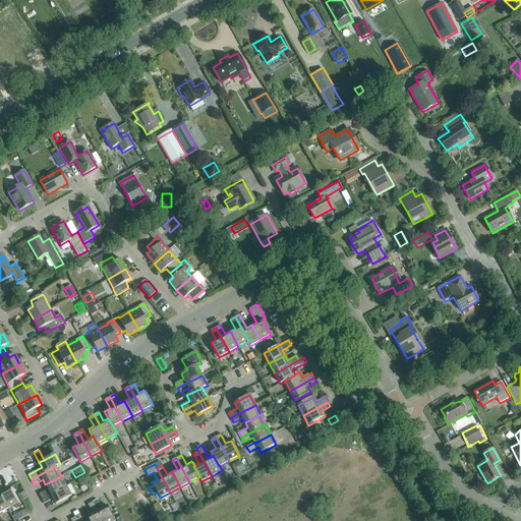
[(42,499),(66,485),(61,476),(45,484),(48,489),(39,495),(42,499)]
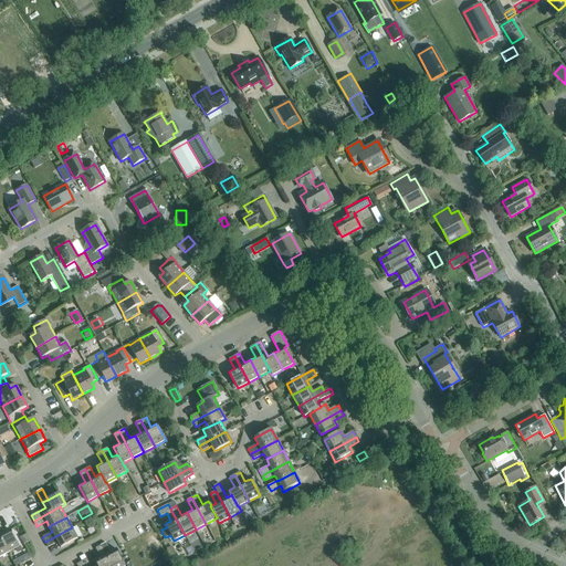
[(0,525),(0,537),(8,553),(19,547),(10,530),(4,533),(0,525)]
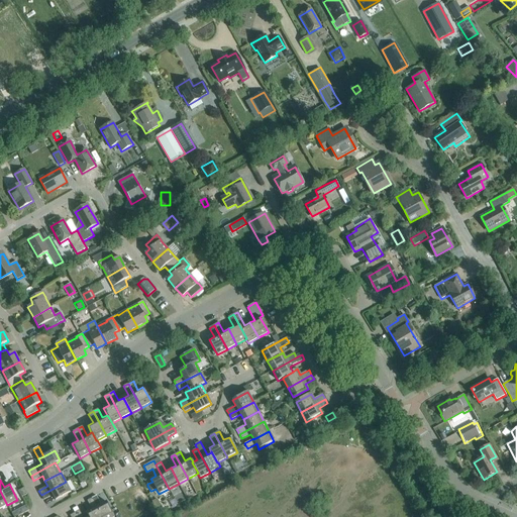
[(73,496),(66,482),(41,495),(43,500),(50,497),(55,505),(73,496)]
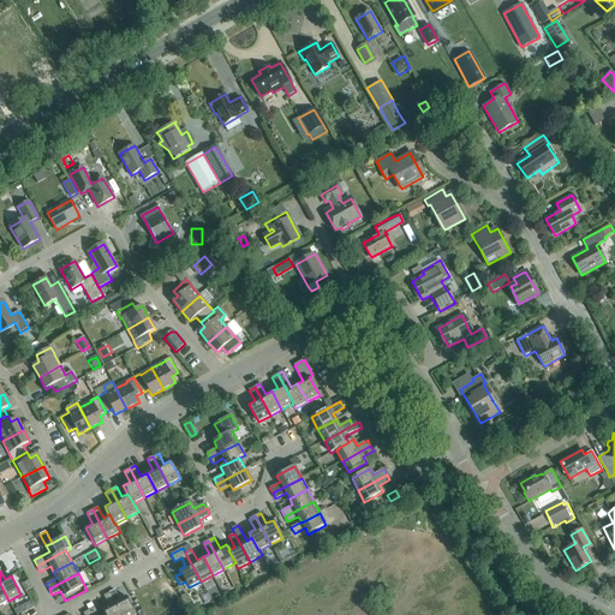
[(24,586),(28,595),(34,591),(30,584),(24,586)]
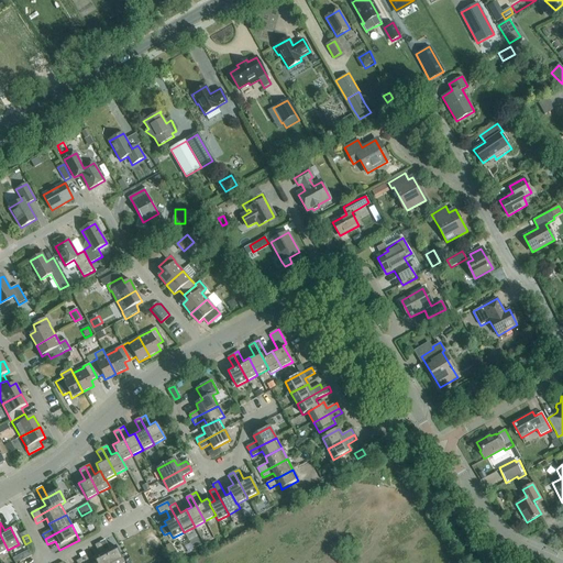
[(105,540),(100,542),(110,562),(124,562),(116,547),(110,550),(105,540)]
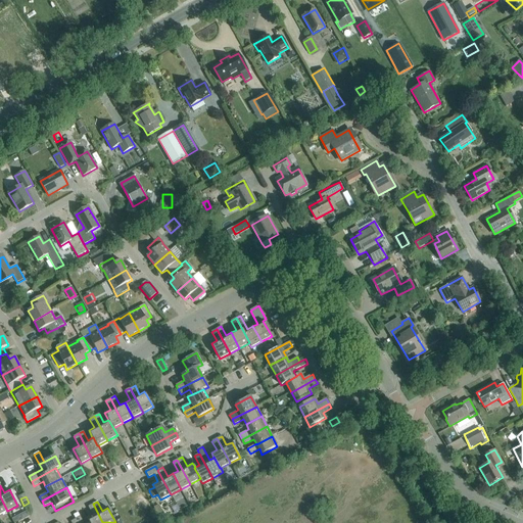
[(102,522),(93,504),(88,507),(93,516),(87,519),(90,522),(102,522)]
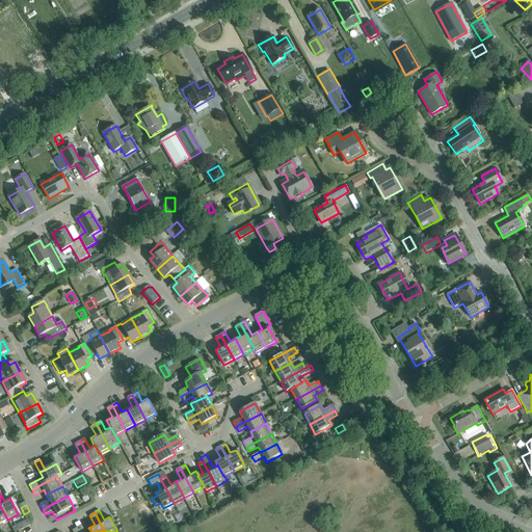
[(162,513),(157,516),(162,527),(167,524),(162,513)]
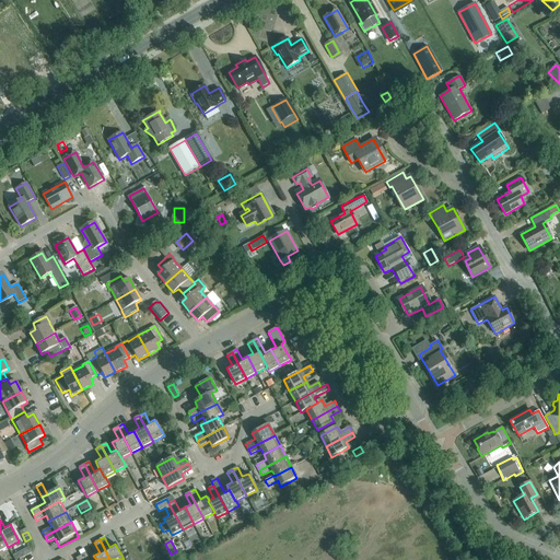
[(189,540),(184,544),(187,549),(193,547),(189,540)]
